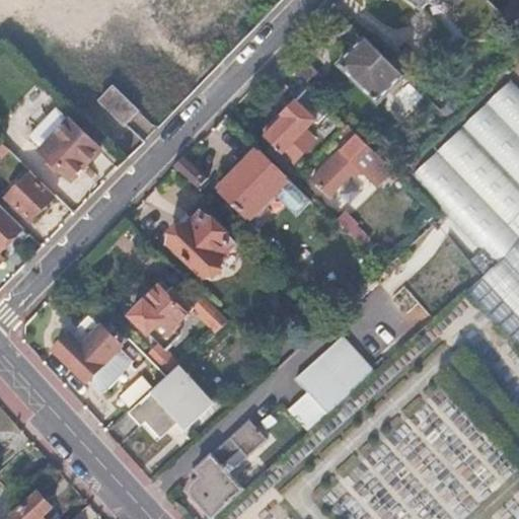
[(414,0),(433,18),(450,0),(414,0)]
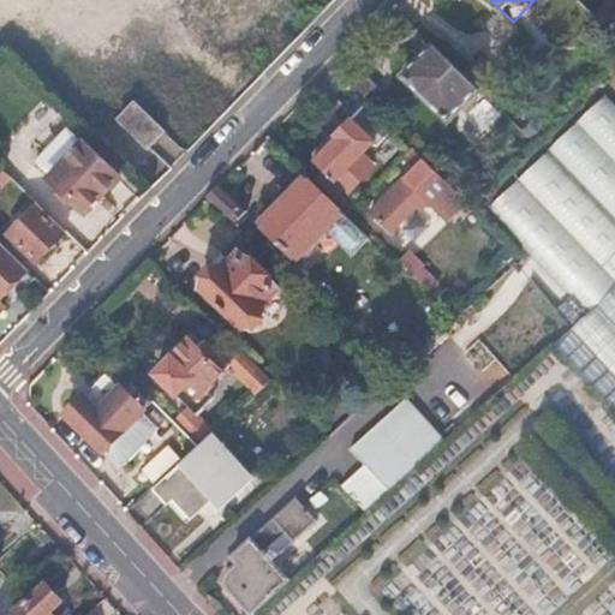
[(596,16),(614,33),(614,4),(613,1),(596,16)]
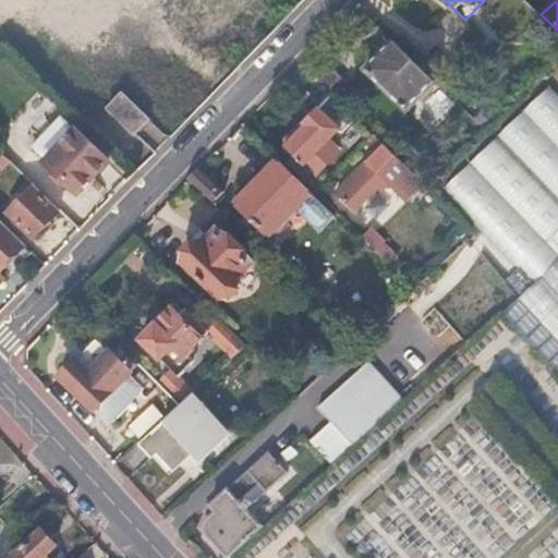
[(366,72),(408,109),(435,82),(393,41),(366,72)]
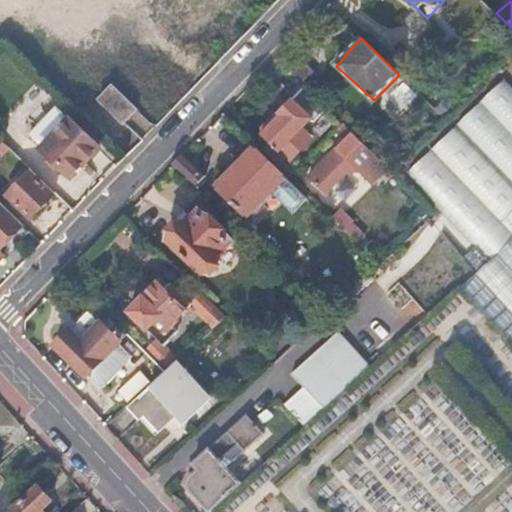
[(279,58),(305,84),(317,71),(291,45),(279,58)]
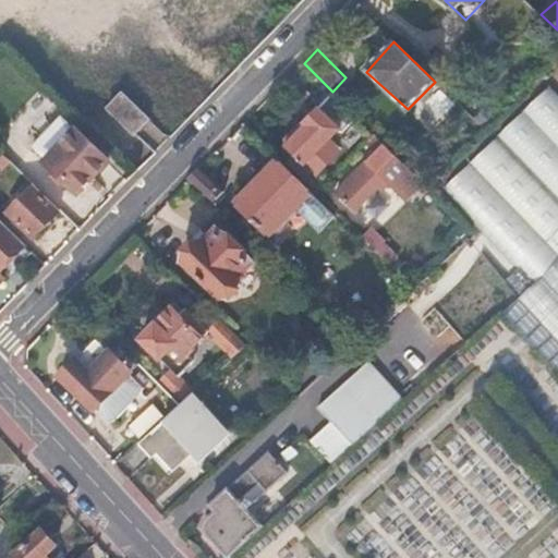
[(557,97),(547,86),(440,185),(533,284),(508,307),(557,361),(557,97)]
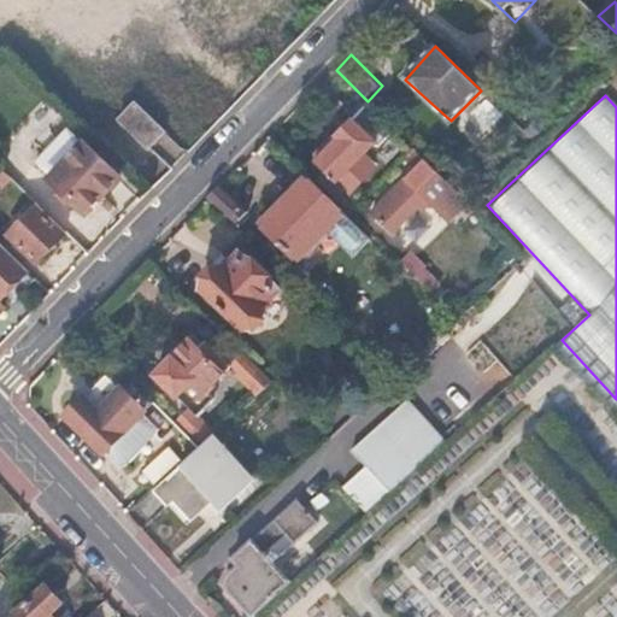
[(133,101),(116,117),(129,130),(147,147),(164,130),(133,101)]
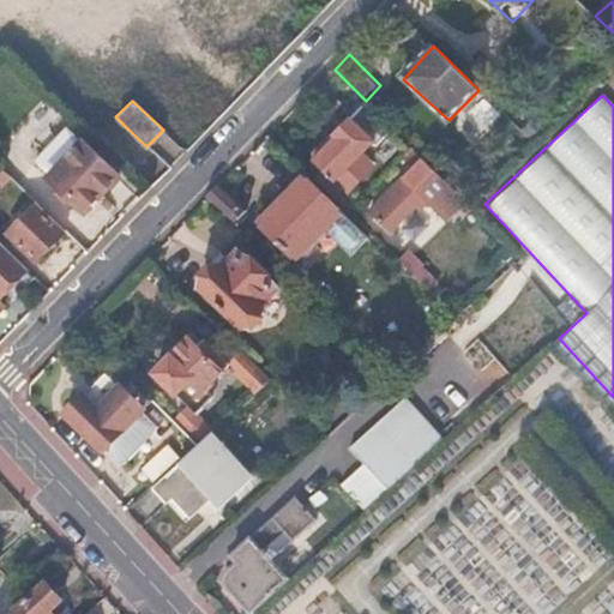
[(369,106),(338,137),(341,139),(318,163),(338,182),(339,181),(351,192),(374,170),(363,158),(378,144),(380,146),(396,131),(369,106)]
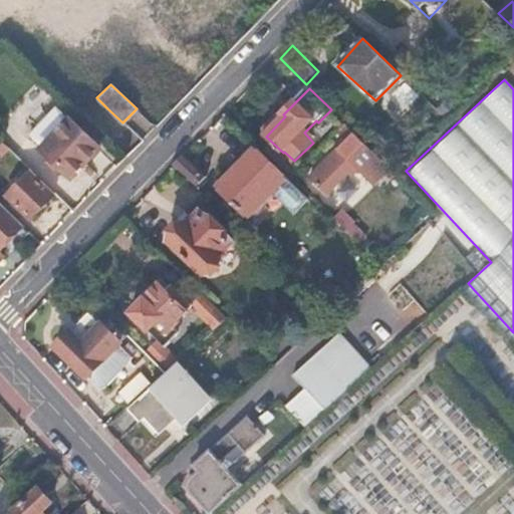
[(83,114),(112,143),(127,127),(122,122),(107,108),(101,113),(93,104),(83,114)]
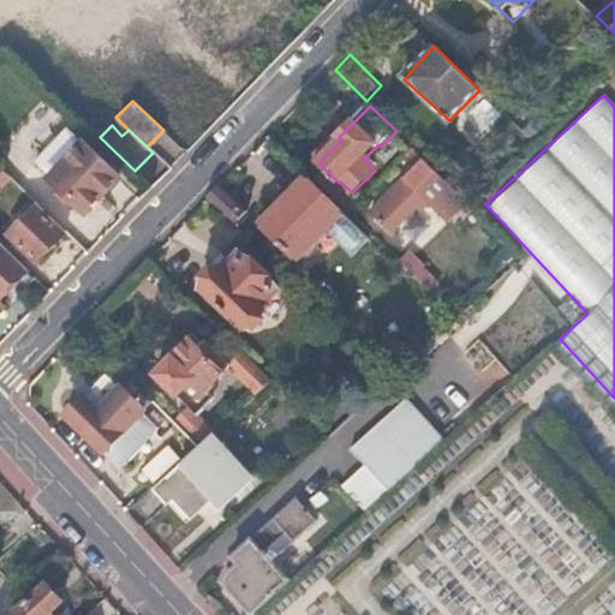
[(35,161),(51,178),(82,144),(66,129),(35,161)]
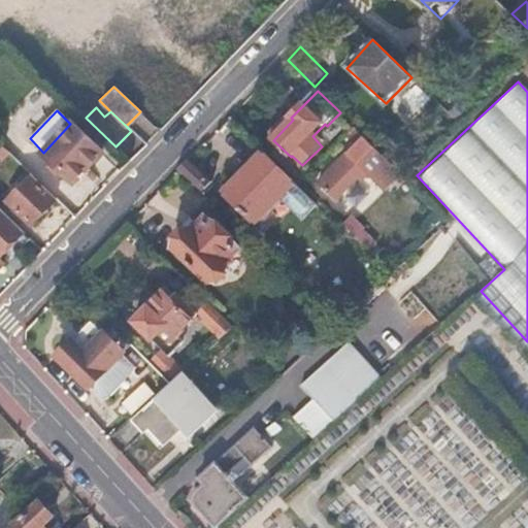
[(58,166),(73,180),(101,153),(70,124),(43,153),(54,162),(58,166)]
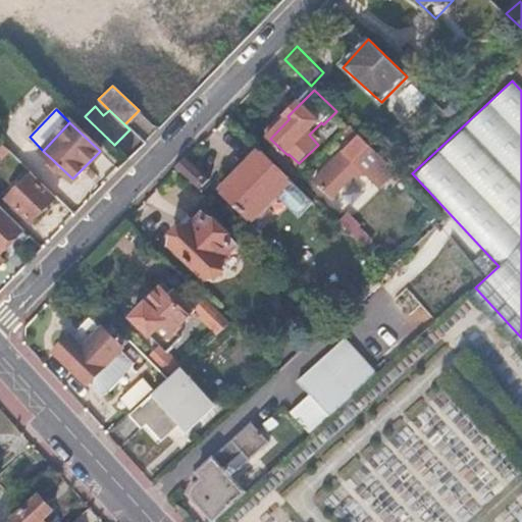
[(353,145),(337,159),(357,179),(365,172),(380,187),(397,171),(356,132),(348,139),(353,145)]
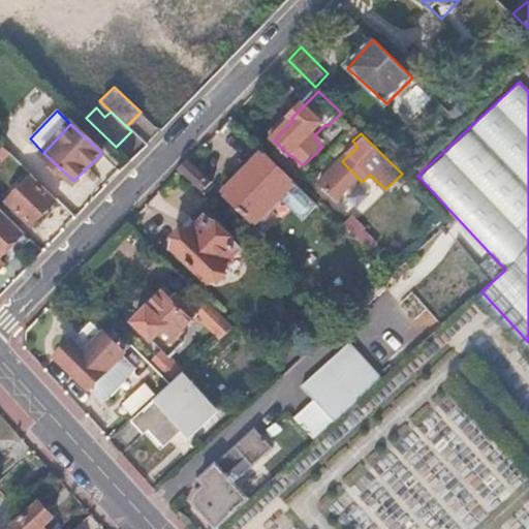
[(266,151),(226,192),(257,223),(298,183),(266,151)]
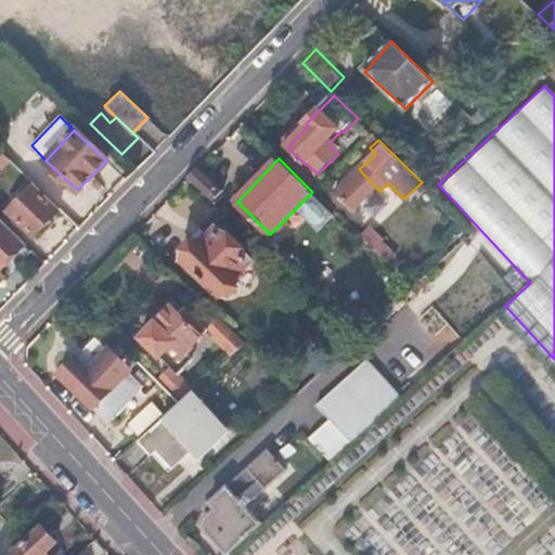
[(203,166),(188,181),(211,203),(227,189),(203,166)]
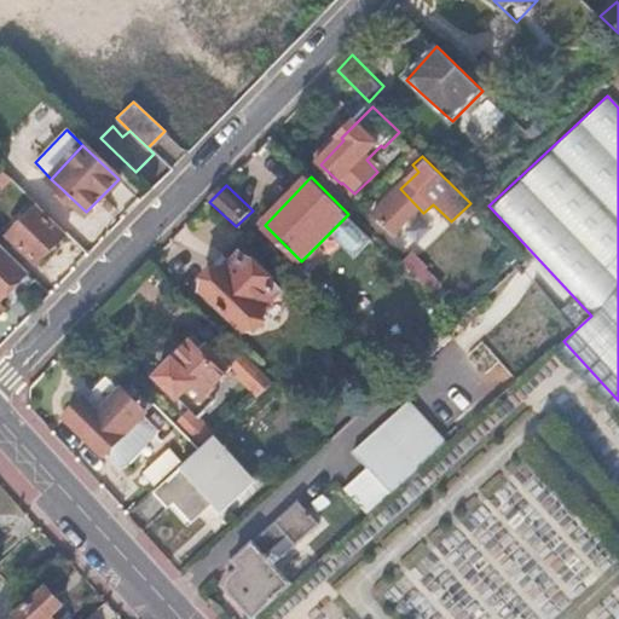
[(68,195),(63,190),(58,195),(63,200),(68,195)]
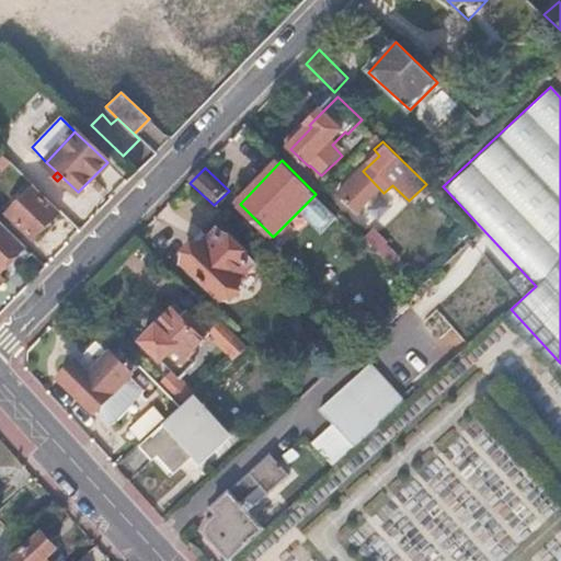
[(32,189),(7,213),(33,238),(58,213),(32,189)]
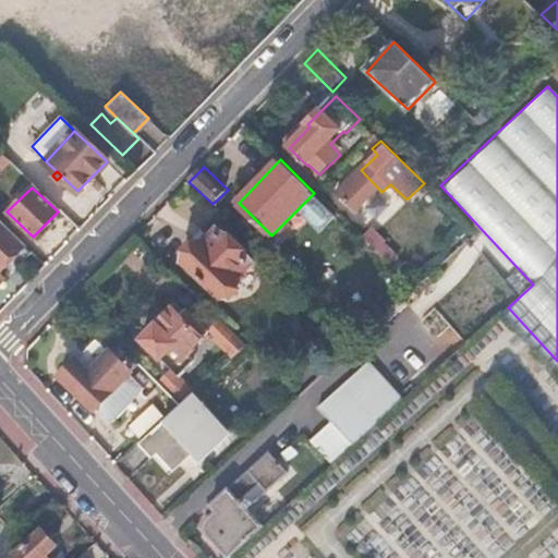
[(32,252),(0,219),(0,269),(13,257),(20,263),(32,252)]
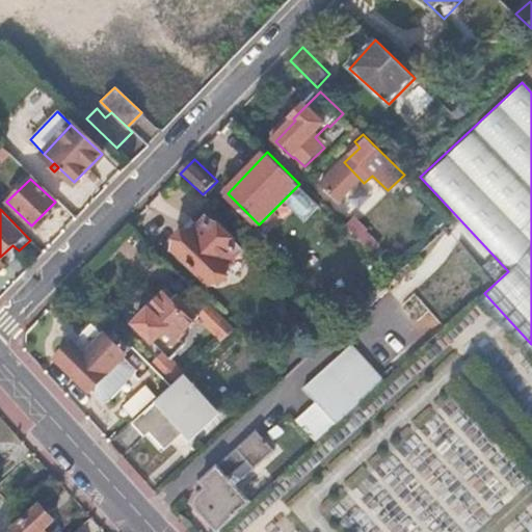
[(343,212),(338,217),(348,228),(353,221),(343,212)]
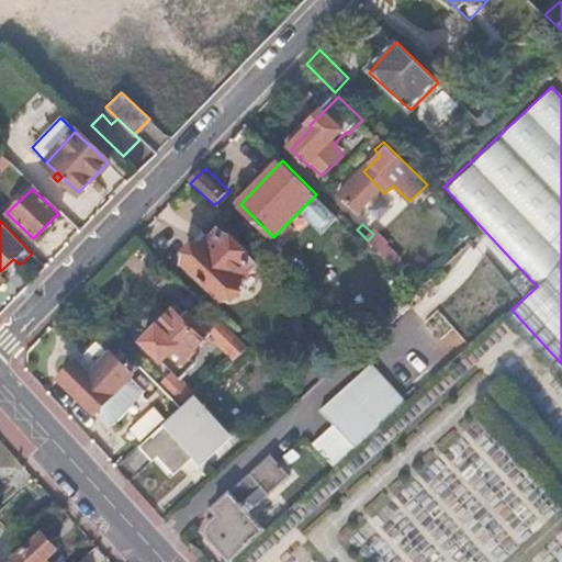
[(254,266),(221,234),(190,265),(223,296),(254,266)]
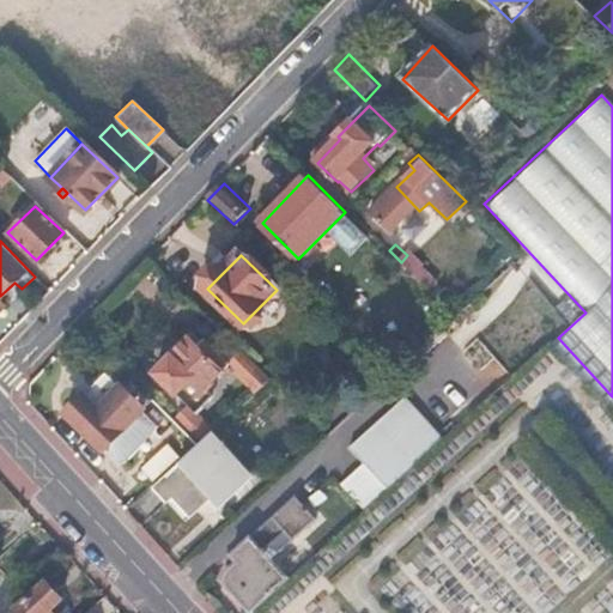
[(228,365),(242,351),(222,331),(207,344),(206,343),(199,349),(190,339),(155,374),(187,407),(174,419),(198,444),(211,432),(195,416),(210,401),(213,399),(208,394),(205,389),(220,375),(225,380),(234,371),(228,365)]
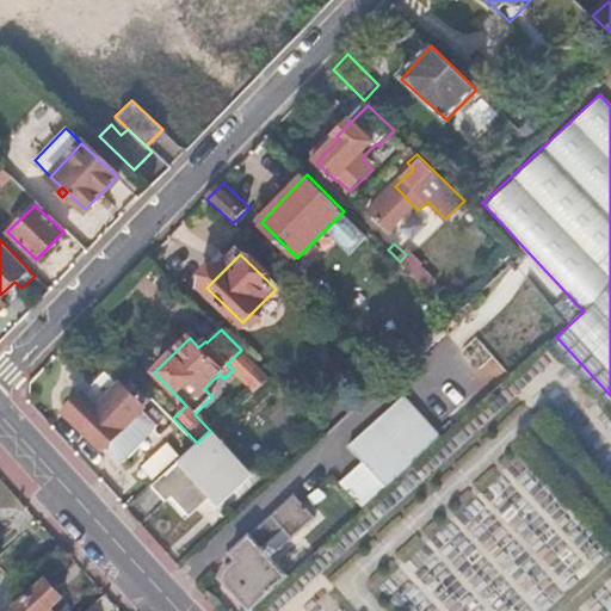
[(253,392),(269,377),(241,350),(227,364),(233,370),(253,392)]
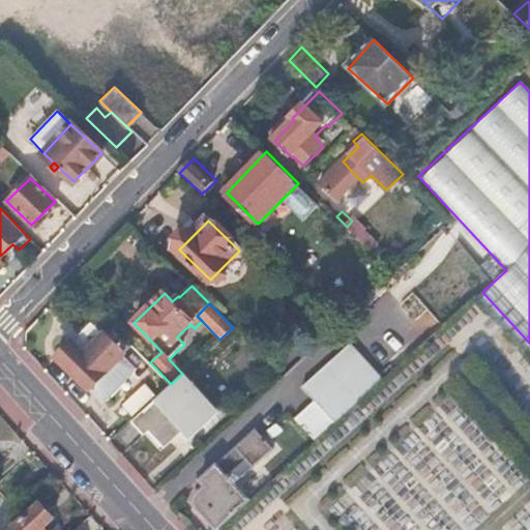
[(94,323),(58,357),(90,390),(91,390),(95,386),(120,362),(124,358),(126,356),(94,323)]
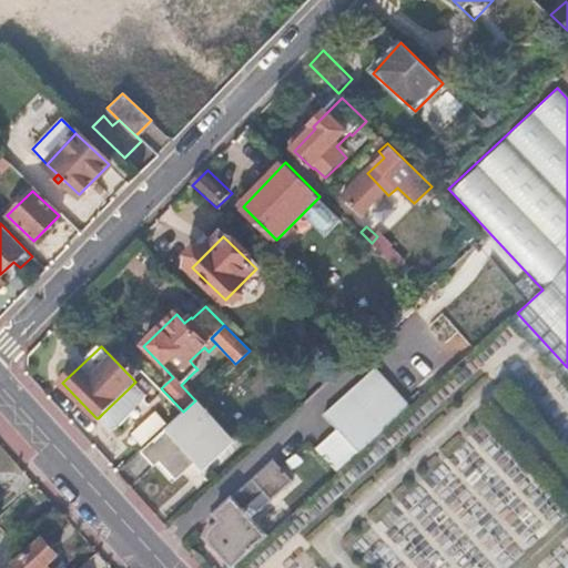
[(374,369),(324,415),(336,429),(316,448),(338,474),(409,407),(374,369)]
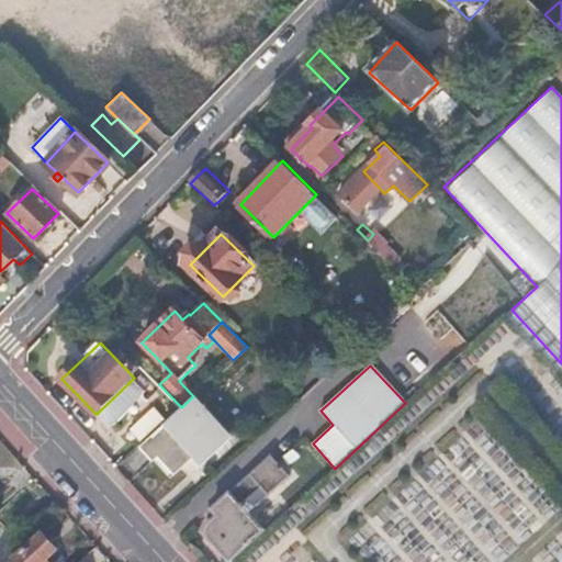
[(101,409),(97,414),(110,428),(117,426),(143,401),(146,394),(132,380),(127,384),(101,409)]
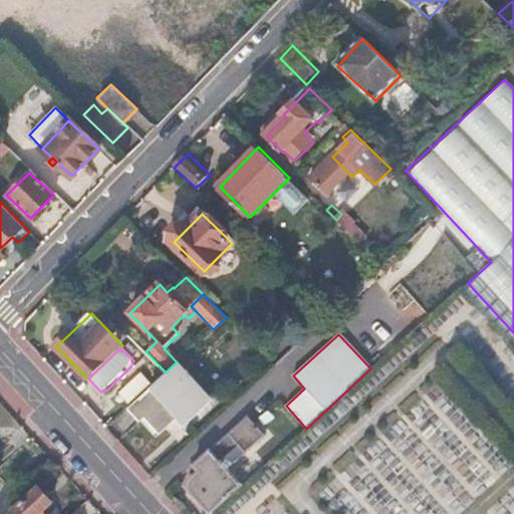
[(166,373),(129,409),(142,422),(146,418),(161,434),(177,418),(190,407),(196,413),(209,402),(174,365),(166,373)]
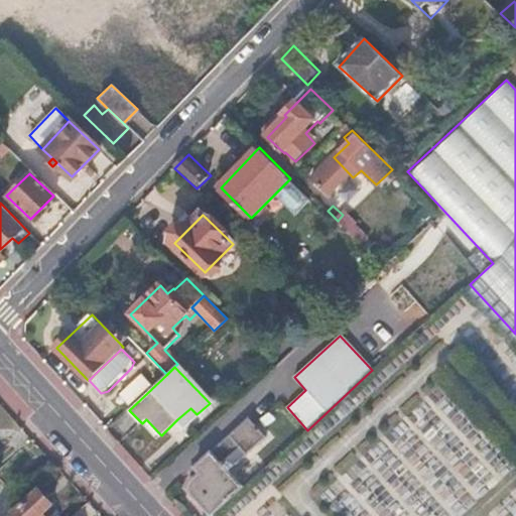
[(130,402),(150,383),(142,374),(121,393),(130,402)]
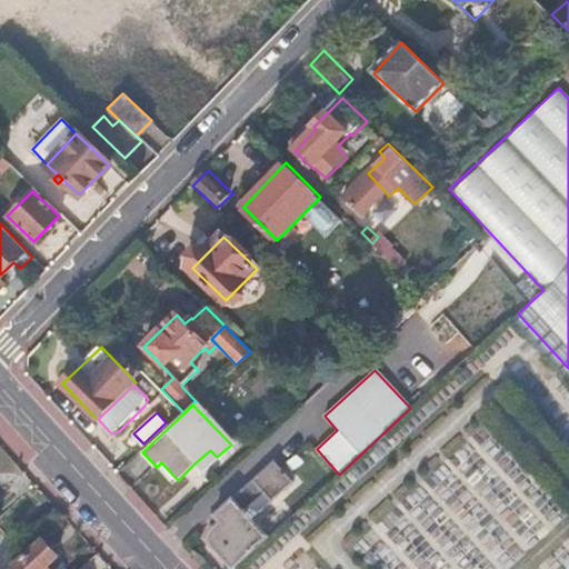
[(210,450),(196,462),(203,471),(217,457),(210,450)]
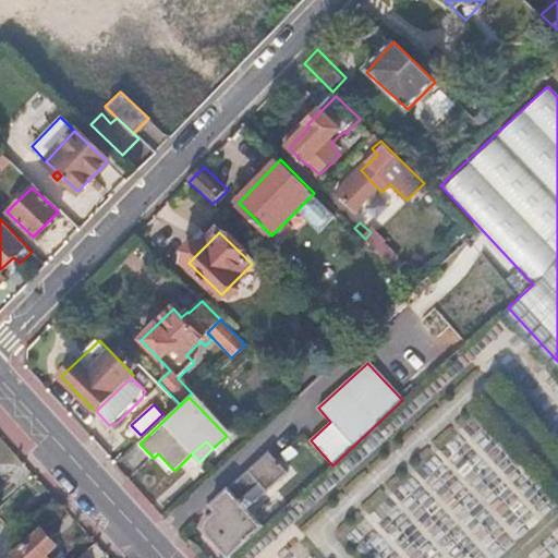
[(269,455),(204,511),(210,519),(208,522),(207,525),(206,530),(230,556),(261,528),(246,512),(288,474),(269,455)]
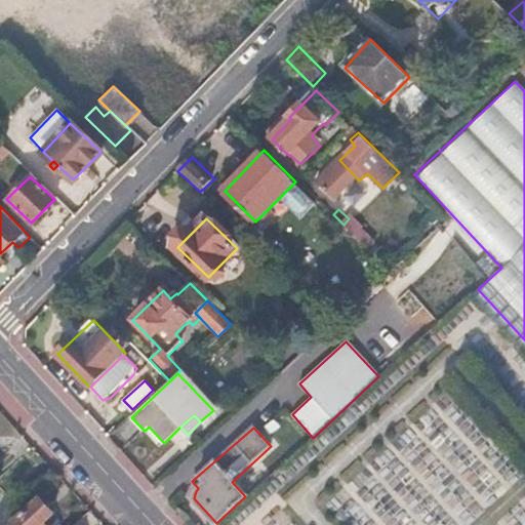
[(40,501),(14,524),(44,524),(43,524),(52,515),(40,501)]
